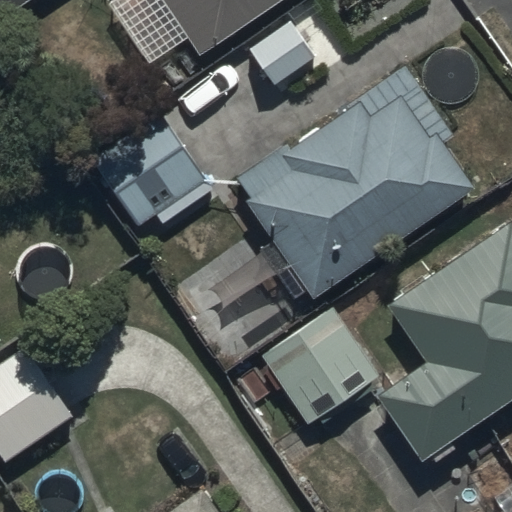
[(160,0),(201,57),(281,0),(160,0)]
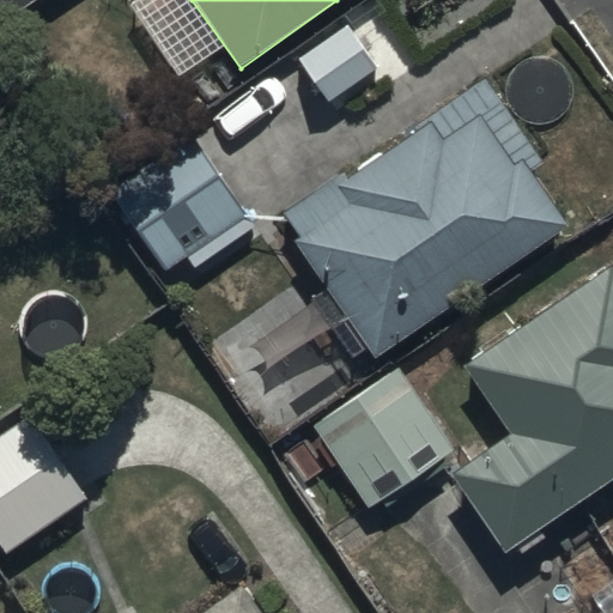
[(346,316),(376,359),(569,225),(532,173),(544,165),(483,78),(281,218),(298,241),(292,244),(323,289),(308,299),(328,328),(346,316)]
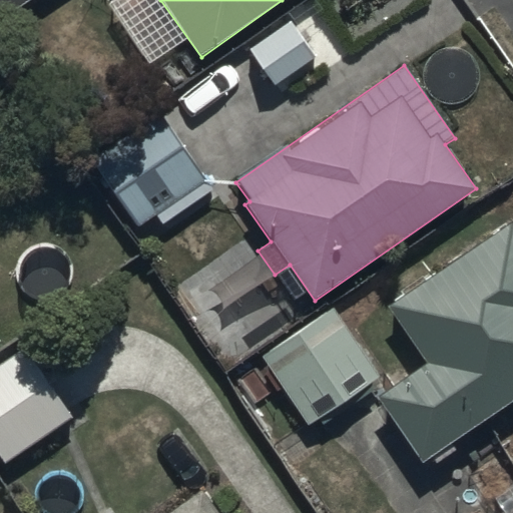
[(206,181),(157,109),(113,139),(136,174),(106,194),(131,231),(153,216),(157,223),(205,191),(201,185),(206,181)]
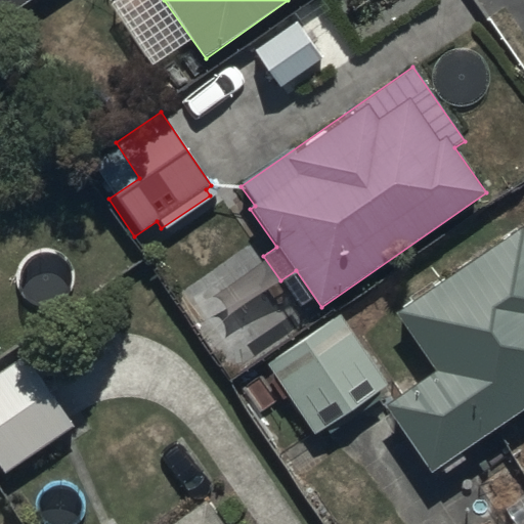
[(388,402),(432,470),(523,408),(523,227),(395,312),(435,372),(388,402)]
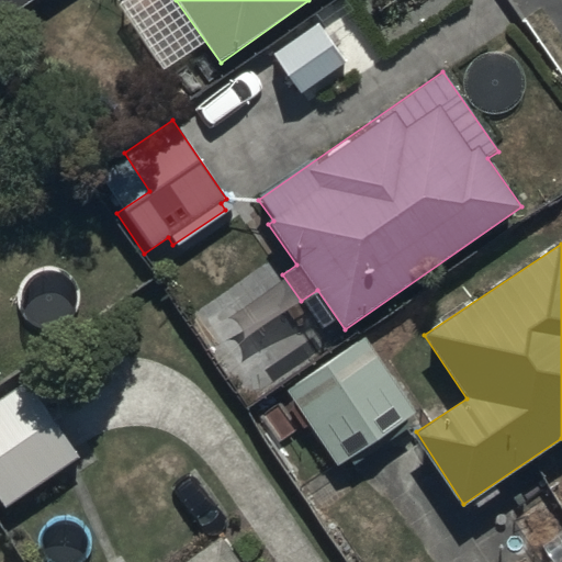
[(284,388),(336,465),(415,413),(363,335),(284,388)]
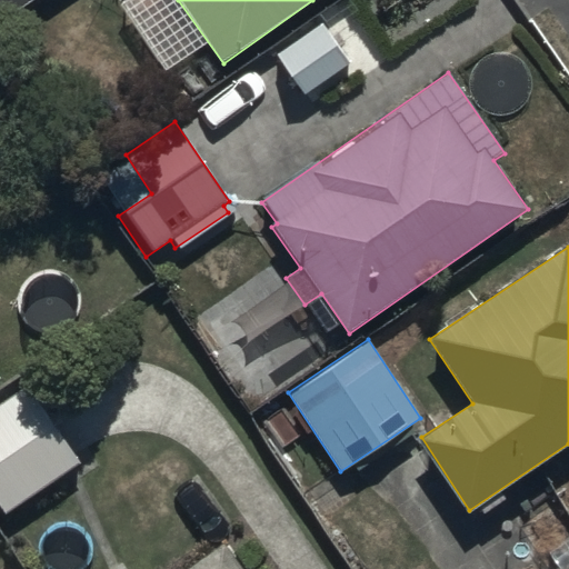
[(26,387),(0,405),(0,507),(7,516),(79,465),(26,387)]
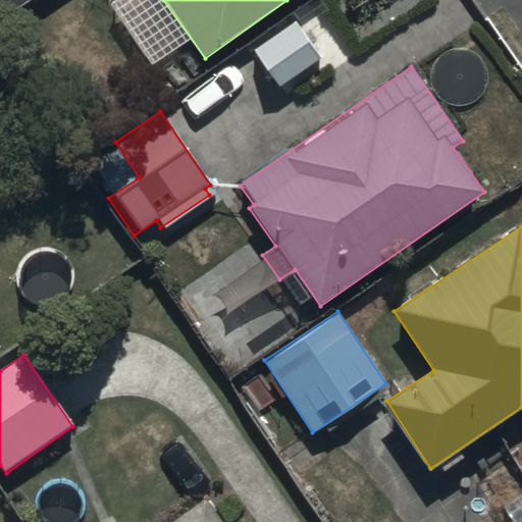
[(220,521),(205,500),(173,521),(220,521)]
